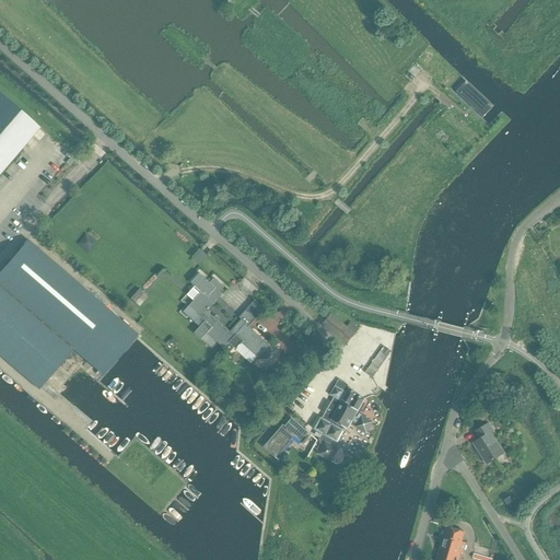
[(420,56),(416,61),(422,68),(424,69),(429,73),(433,68),(428,62),(420,56)]
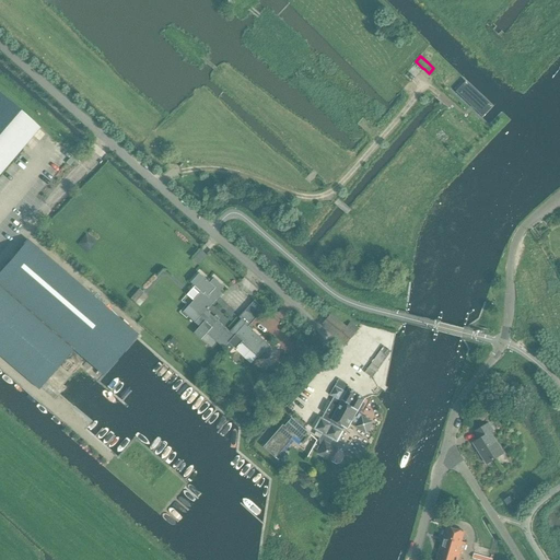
[(462,78),(453,91),(488,124),(500,114),(462,78)]
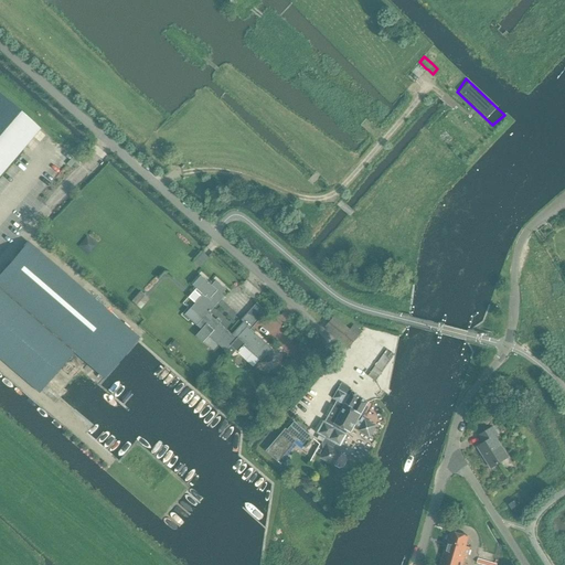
[(0,173),(39,129),(0,95),(0,173)]
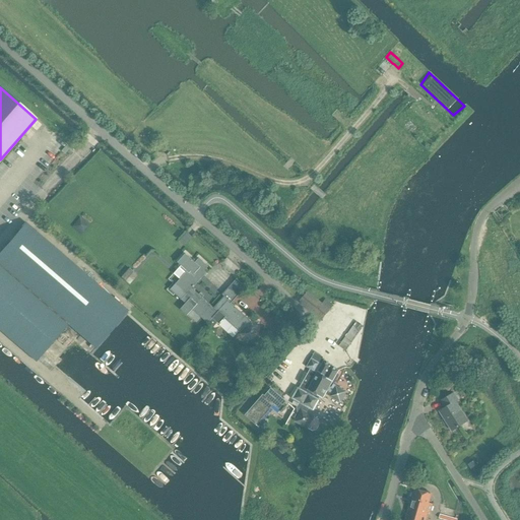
[(67,325),(94,349),(127,312),(25,223),(0,252),(0,331),(36,362),(67,325)]
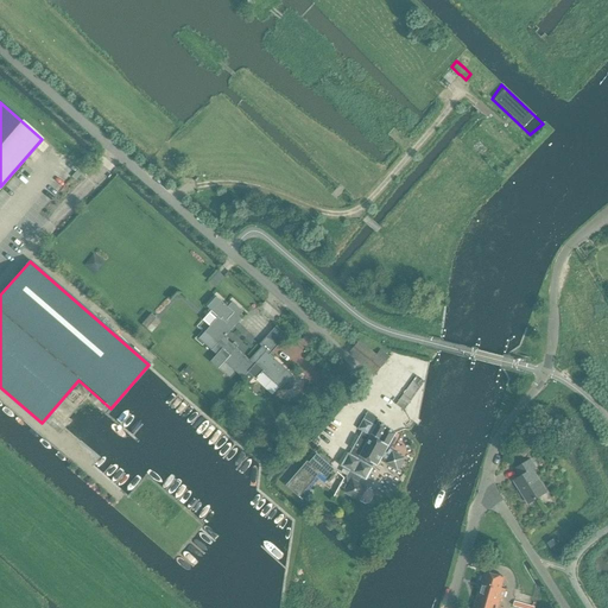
[(219,317),(198,340),(216,355),(228,341),(225,337),(241,320),(238,317),(242,312),(232,303),(227,308),(216,297),(207,308),(219,317)]
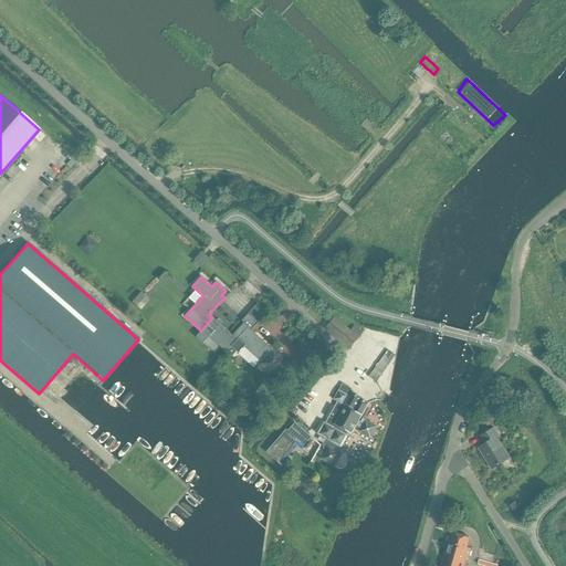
[(140,293),(132,303),(139,310),(148,301),(140,293)]
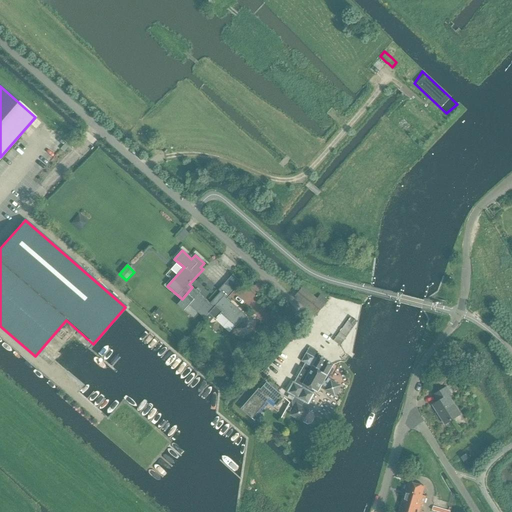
[(232,275),(223,285),(232,293),(241,283),(232,275)]
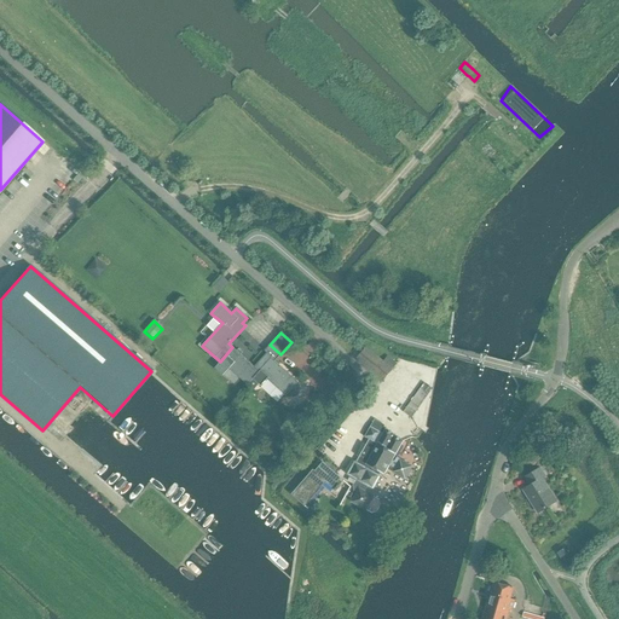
[(253,380),(248,385),(259,385),(266,380),(285,395),(291,398),(296,397),(300,393),(300,388),(299,383),(298,382),(281,354),(270,345),(254,368),(259,372),(253,379),(253,380)]
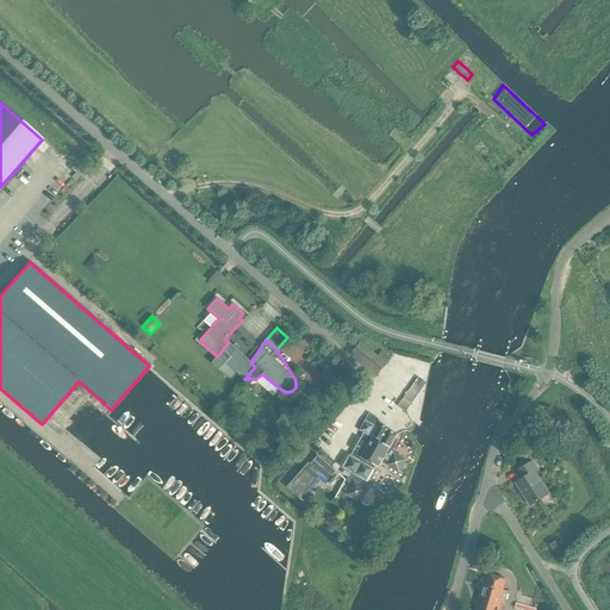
[(217,356),(211,363),(219,371),(225,363),(234,372),(243,380),(244,379),(249,374),(249,373),(255,367),(250,362),(246,358),(229,343),(230,342),(229,342),(217,356)]
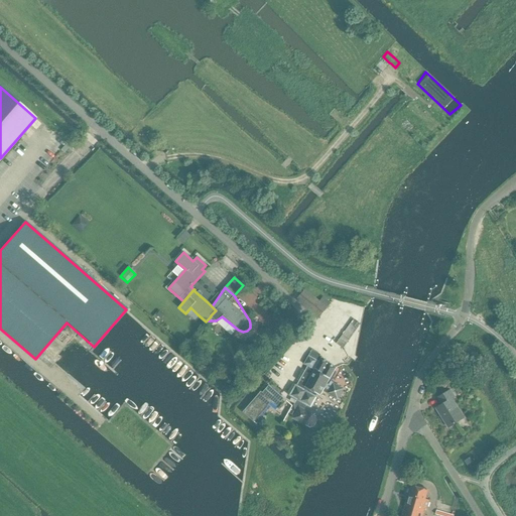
[(296,300),(317,318),(327,307),(305,289),(296,300)]
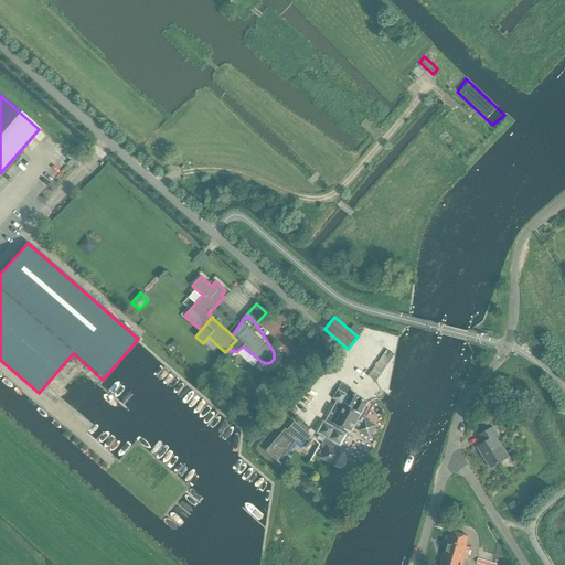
[(294,371),(286,380),(291,384),(299,376),(294,371)]
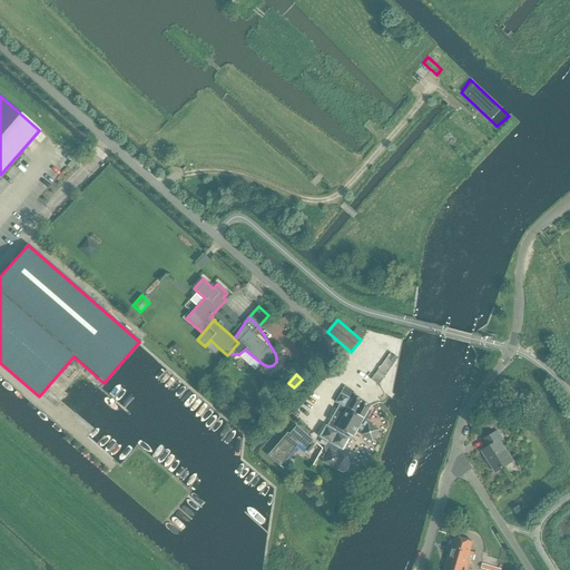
[(326,425),(318,438),(327,442),(327,443),(322,440),(320,443),(325,446),(325,448),(326,452),(323,459),(324,460),(323,462),(325,463),(336,470),(340,464),(340,463),(343,458),(335,453),(337,449),(342,451),(349,439),(349,438),(350,434),(353,436),(359,429),(363,431),(361,435),(373,442),(380,430),(367,423),(365,422),(363,425),(361,424),(363,421),(371,406),(352,395),(354,392),(344,386),(336,402),(340,404),(327,425),(326,425)]
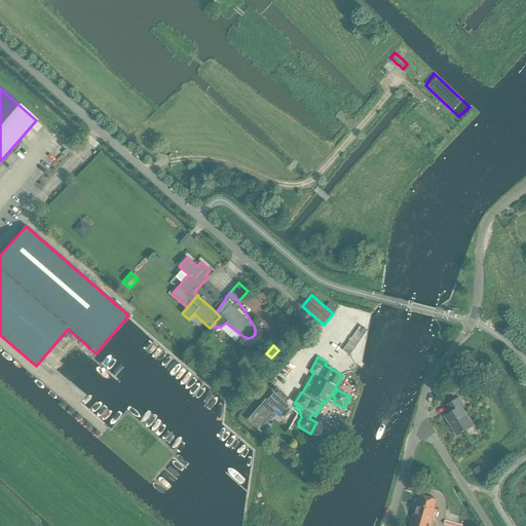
[(455,381),(447,390),(453,397),(461,387),(455,381)]
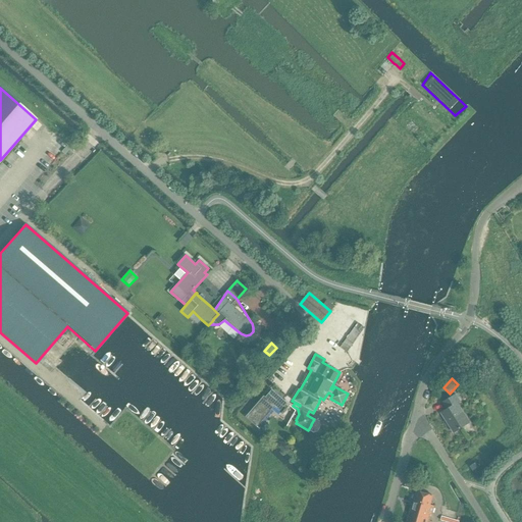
[(245,417),(254,424),(257,427),(257,426),(261,430),(266,424),(262,421),(274,408),(281,414),(290,406),(272,389),(265,398),(264,397),(245,417)]
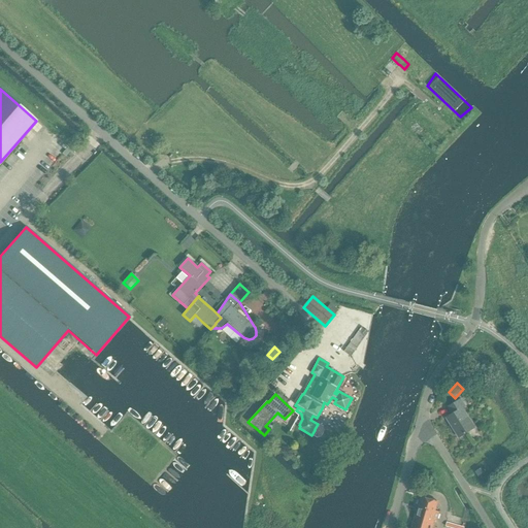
[(458,437),(470,429),(473,428),(461,408),(464,406),(460,399),(448,406),(453,414),(446,418),(458,437)]
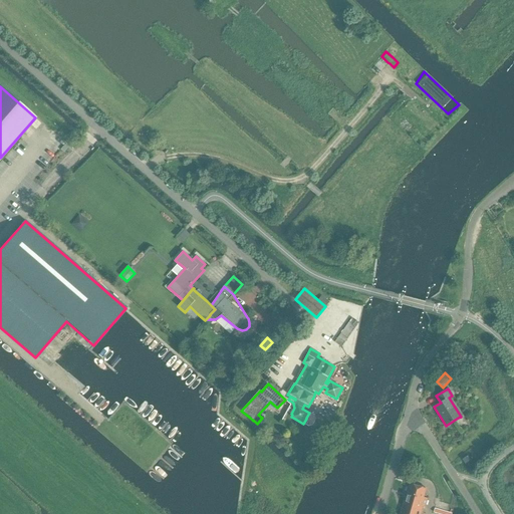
[(427,488),(410,483),(406,499),(404,498),(400,513),(420,513),(422,506),(425,507),(427,498),(424,497),(427,488)]
